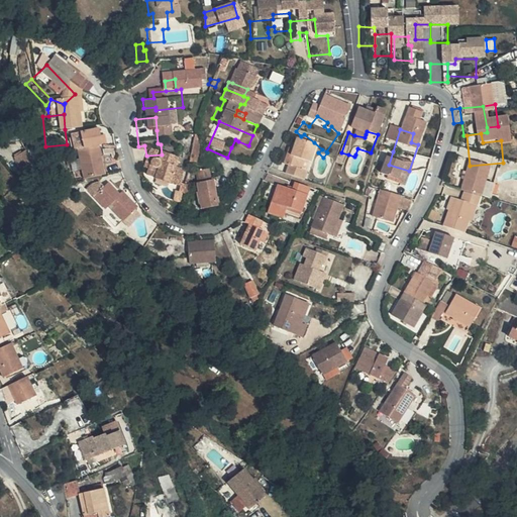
[(322,149),(314,142),(311,145),(318,152),(322,149)]
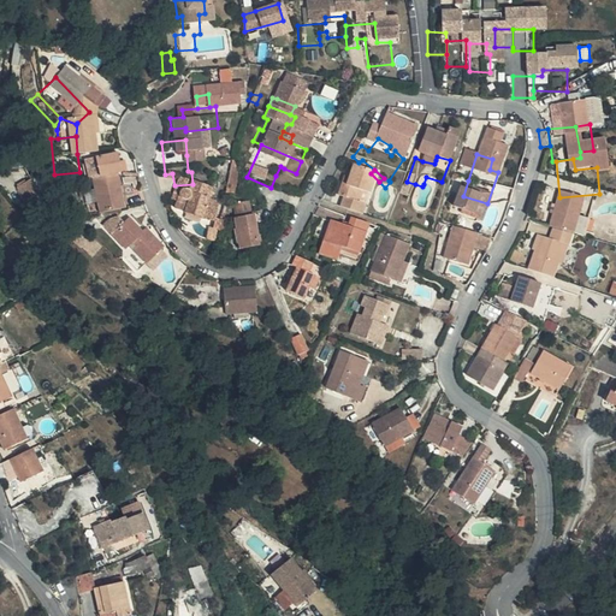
[(100,173),(76,178),(80,196),(99,193),(105,191),(100,173)]
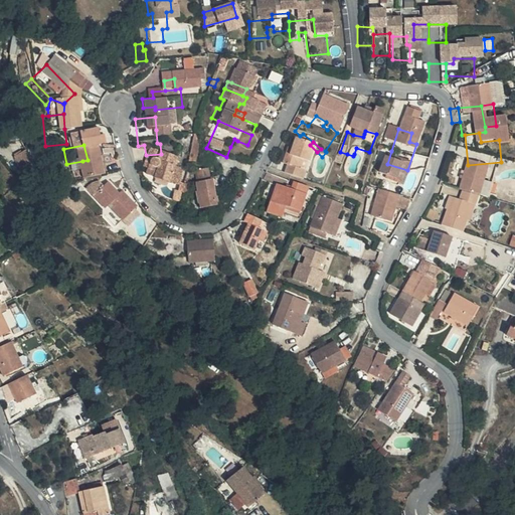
[(375,161),(387,164),(391,151),(379,146),(375,161)]
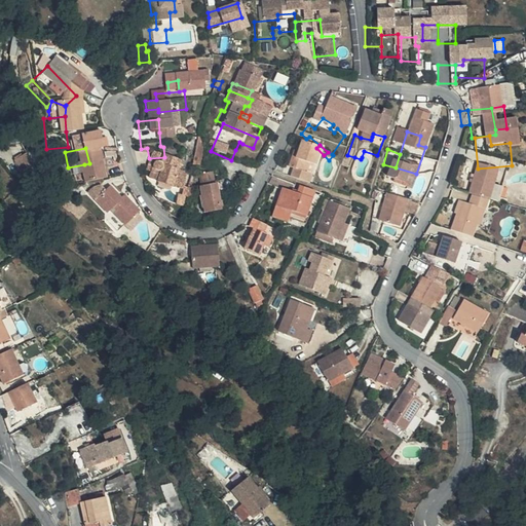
[(375,160),(377,155),(364,151),(362,157),(375,160)]
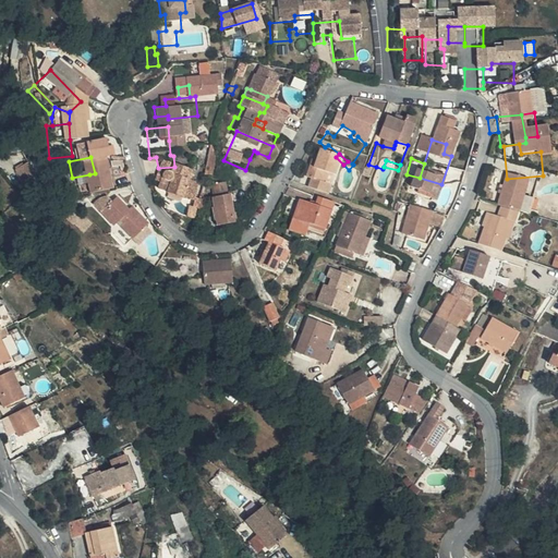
[(65,180),(72,178),(69,161),(60,162),(64,180),(65,180)]
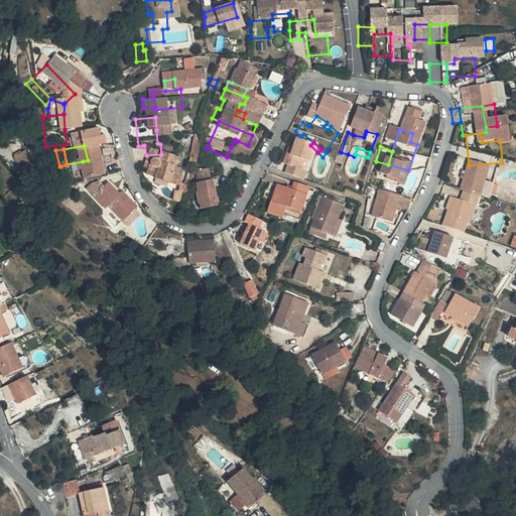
[(351,164),(354,156),(348,154),(345,161),(351,164)]
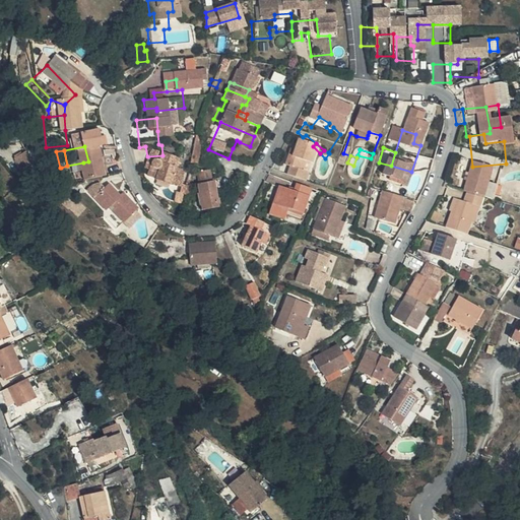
[(311,165),(294,158),(288,170),(286,175),(281,173),(277,184),(282,185),(279,194),(297,200),(300,191),(289,188),(293,179),(298,180),(300,173),(307,175),(311,165)]
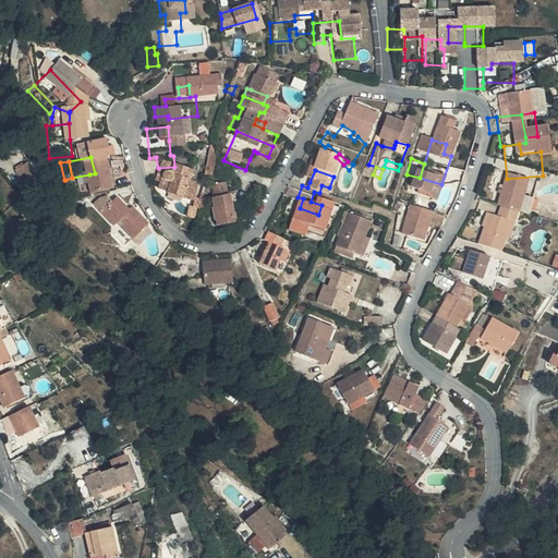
[(72,178),(65,180),(73,211),(96,207),(89,174),(72,178)]
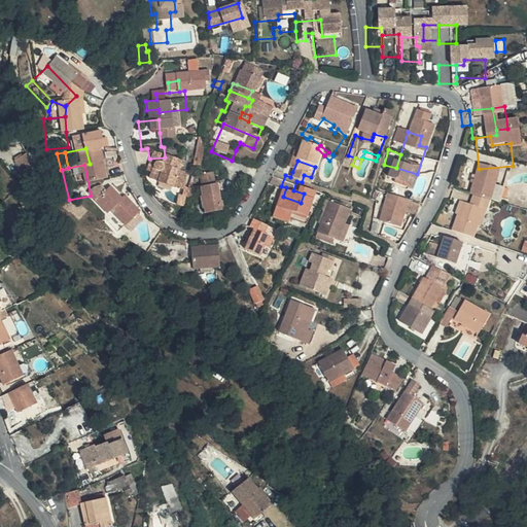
[(157,176),(160,168),(150,165),(142,187),(148,188),(150,182),(157,176)]
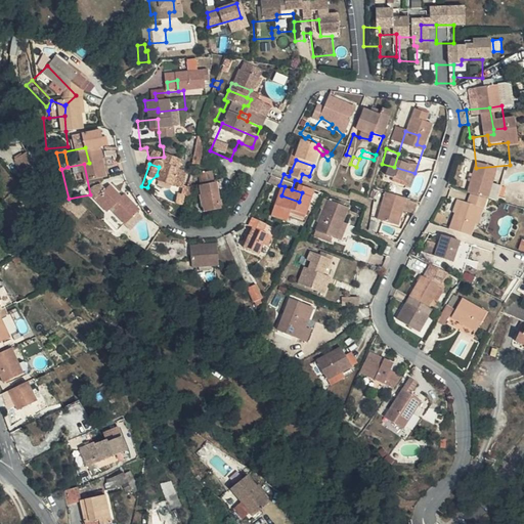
[(179,175),(159,167),(157,175),(149,181),(147,187),(145,193),(157,198),(169,202),(182,204),(184,187),(176,183),(179,175)]
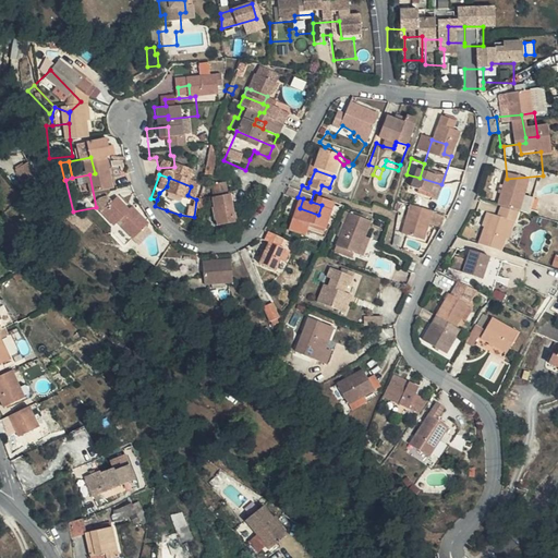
[(213,183),(214,194),(230,193),(229,181),(213,183)]
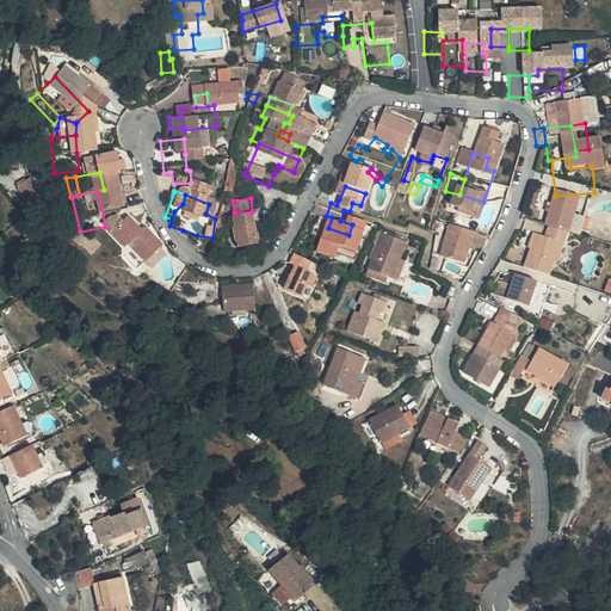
[(397,201),(392,198),(386,215),(392,217),(397,201)]
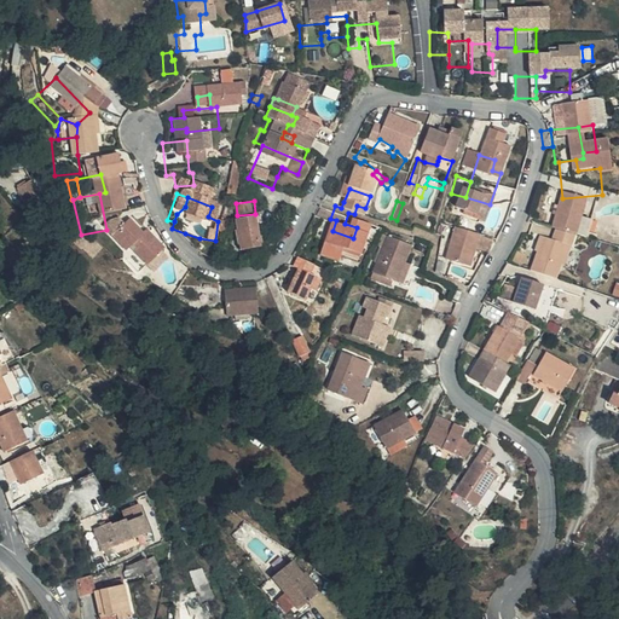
[(9,202),(0,204),(0,223),(1,225),(16,218),(9,202)]
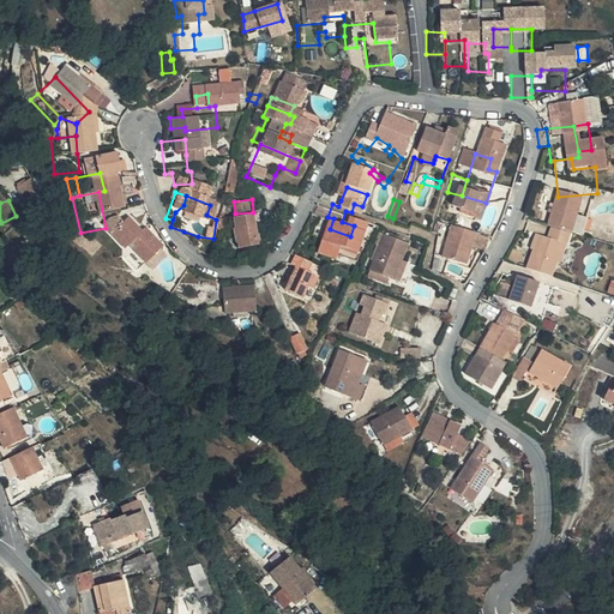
[(359,215),(362,206),(354,204),(351,212),(359,215)]
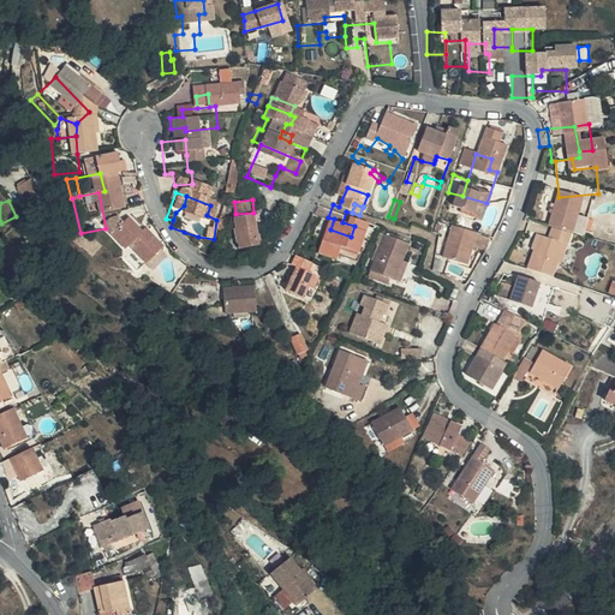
[(473,244),(483,218),(455,209),(454,213),(452,213),(445,232),(454,234),(453,239),(473,244)]
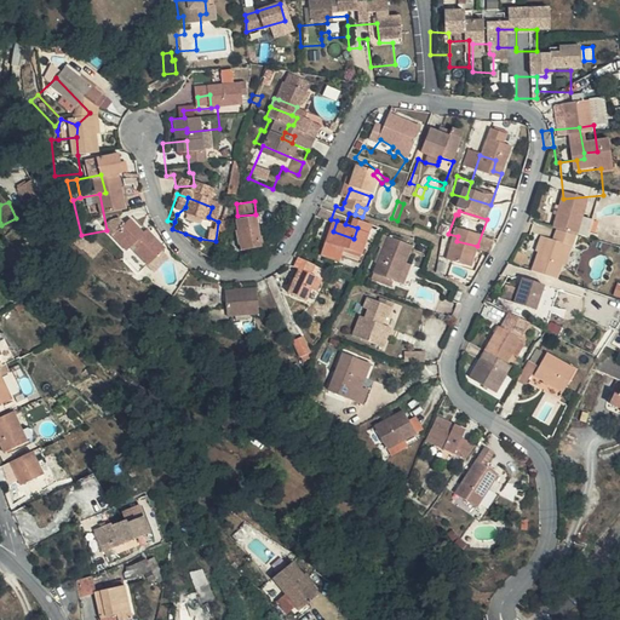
[(166,248),(135,214),(125,223),(116,214),(107,224),(147,268),(166,248)]
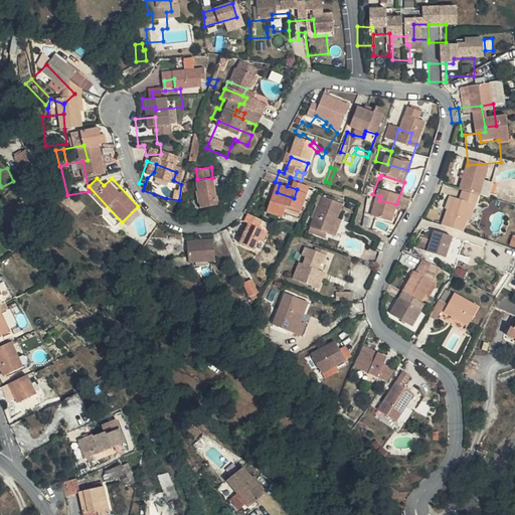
[(459,182),(451,213),(454,214),(475,220),(480,221),(484,209),(475,205),(480,188),(459,182)]
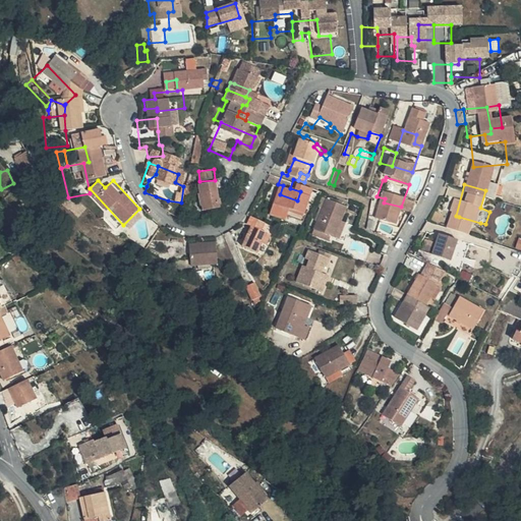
[(193,192),(194,204),(206,203),(203,192),(193,192)]
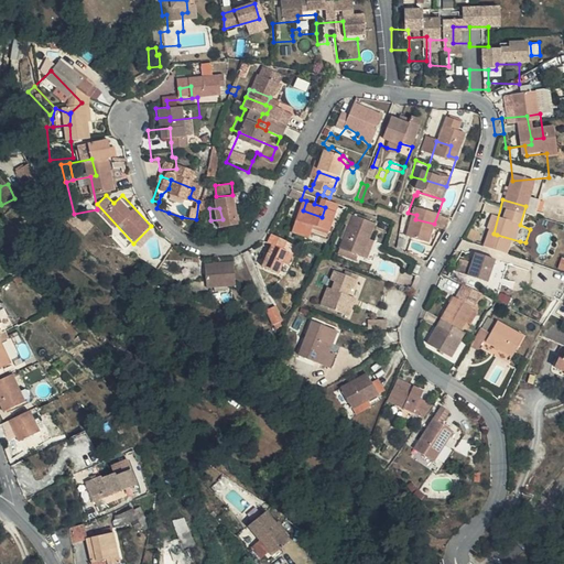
[(86,221),(79,226),(87,234),(89,234),(98,243),(105,238),(108,242),(114,247),(108,251),(119,263),(137,249),(123,235),(120,237),(116,232),(104,219),(99,224),(95,219),(86,221)]
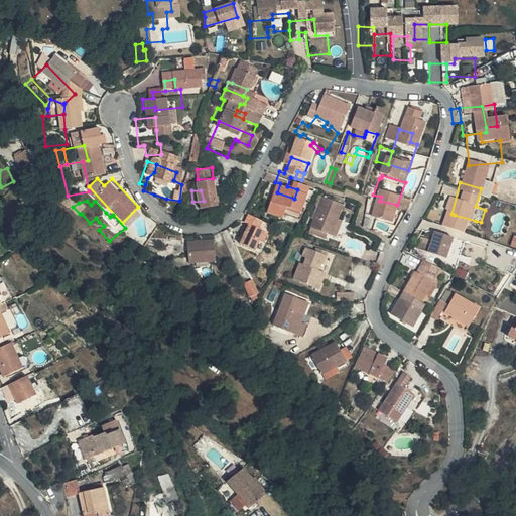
[(204,201),(192,202),(197,228),(212,226),(209,201),(204,201)]
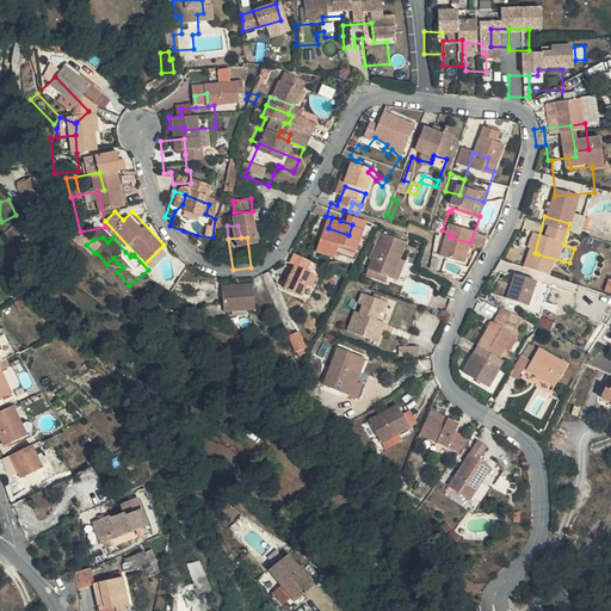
[(356,244),(338,238),(335,245),(319,240),(307,278),(322,283),(325,277),(328,270),(345,275),(356,244)]
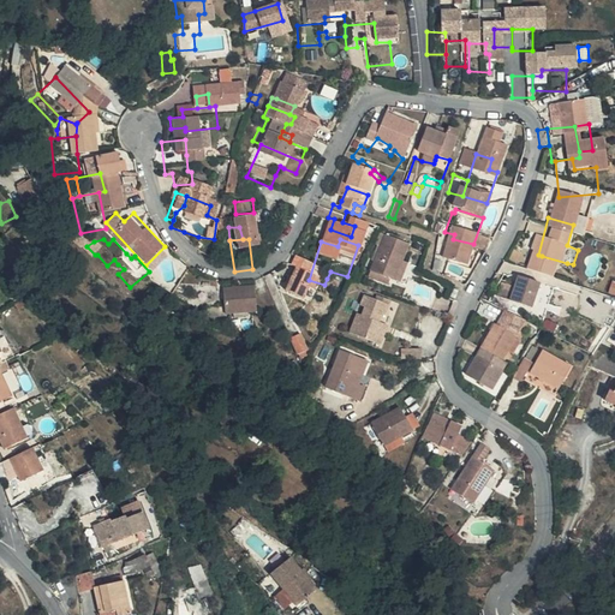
[(471,260),(443,251),(434,281),(461,291),(466,275),(477,279),(481,266),(470,262),(471,260)]
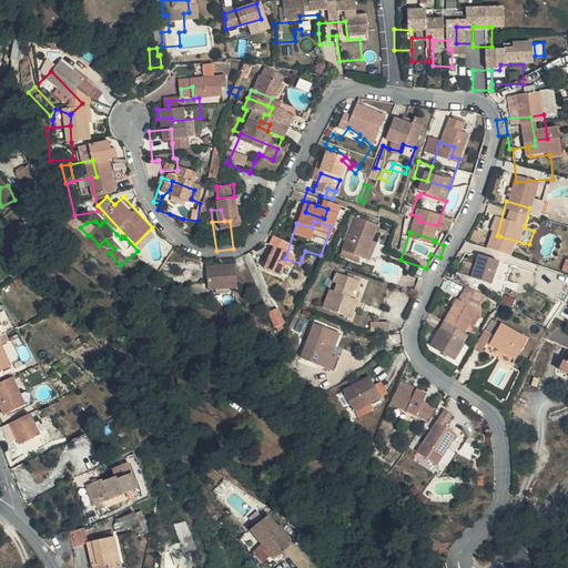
[(524,243),(500,236),(497,245),(490,243),(485,257),(479,276),(501,284),(507,270),(508,263),(511,264),(516,251),(521,253),(524,243)]
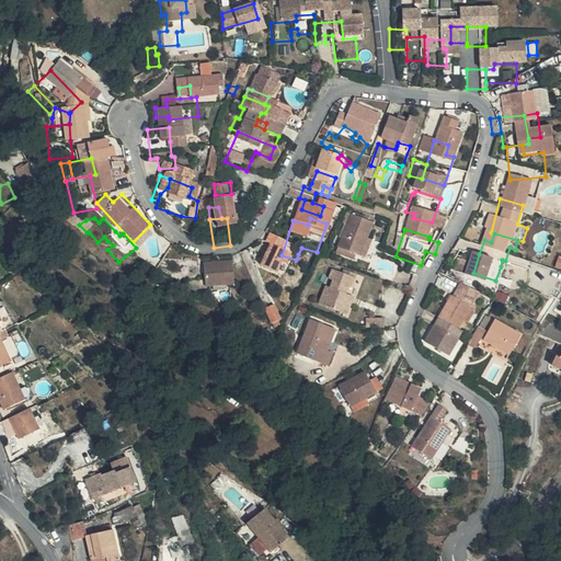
[(354,261),(361,245),(334,235),(330,245),(334,248),(323,274),(340,282),(342,276),(347,277),(354,261)]
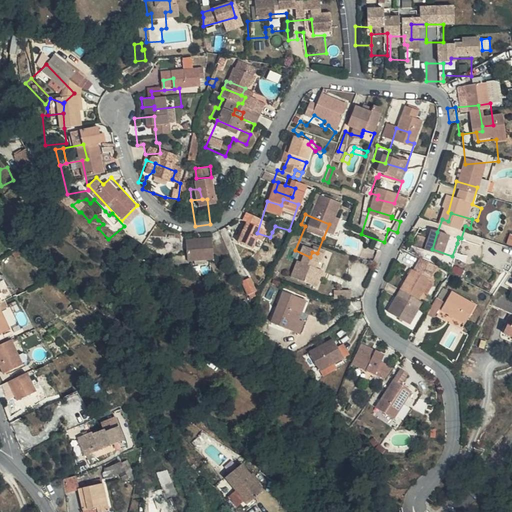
[(95,216),(89,221),(92,225),(98,220),(95,216)]
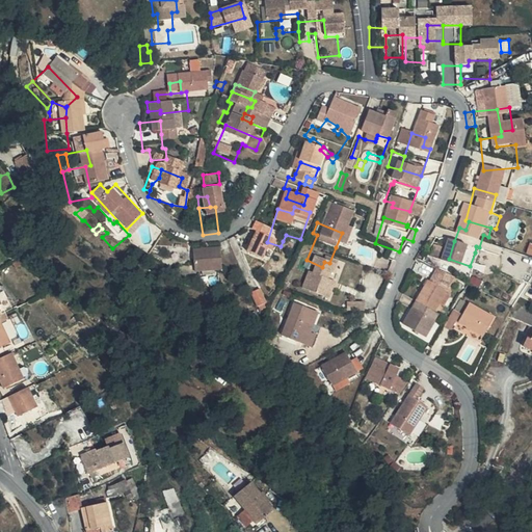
[(298,246),(300,239),(286,235),(283,241),(298,246)]
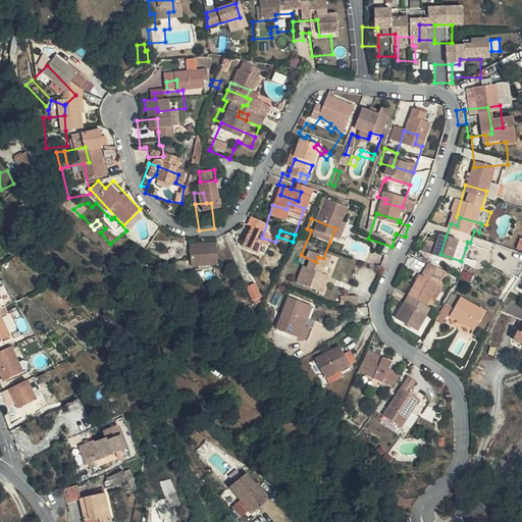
[(255,245),(239,238),(236,246),(240,248),(231,268),(247,273),(250,264),(256,266),(260,256),(251,252),(255,245)]
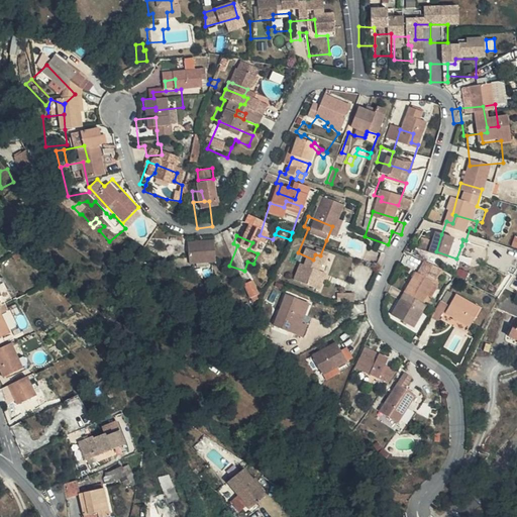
[(326,240),(320,255),(324,257),(330,242),(326,240)]
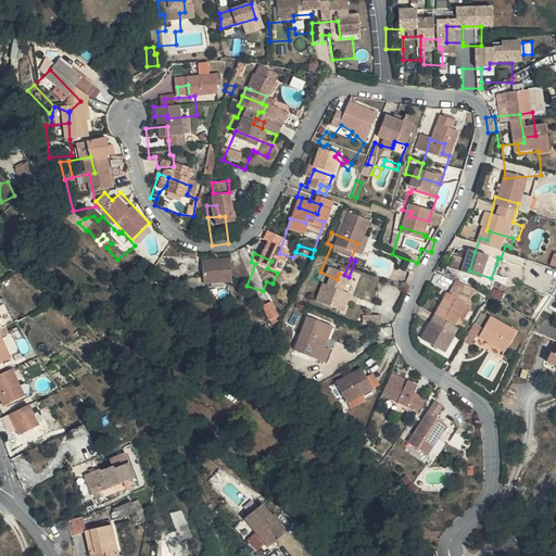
[(481,282),(460,277),(454,298),(474,304),(481,282)]
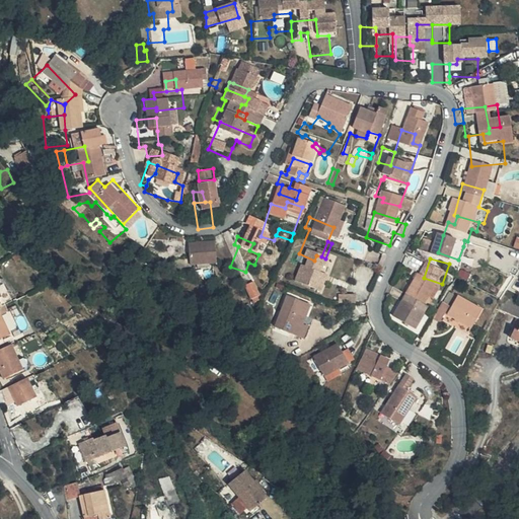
[(203,261),(173,264),(175,286),(205,284),(203,261)]
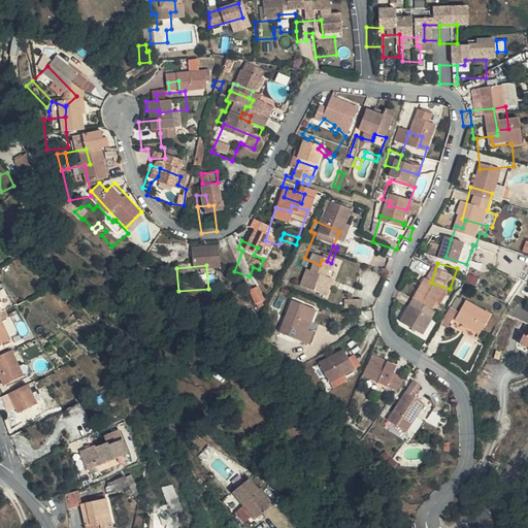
[(312,276),(310,281),(324,286),(326,282),(312,276)]
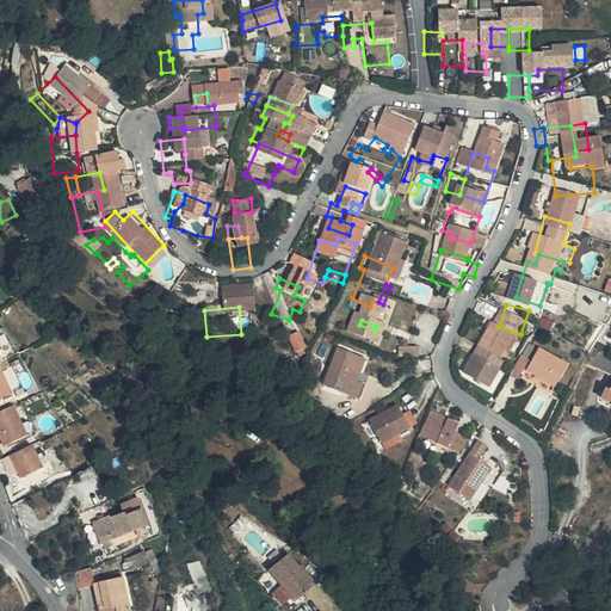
[(371,341),(375,331),(359,325),(347,321),(344,333),(349,335),(346,344),(341,341),(335,362),(366,371),(371,357),(362,353),(360,353),(365,340),(371,341)]
